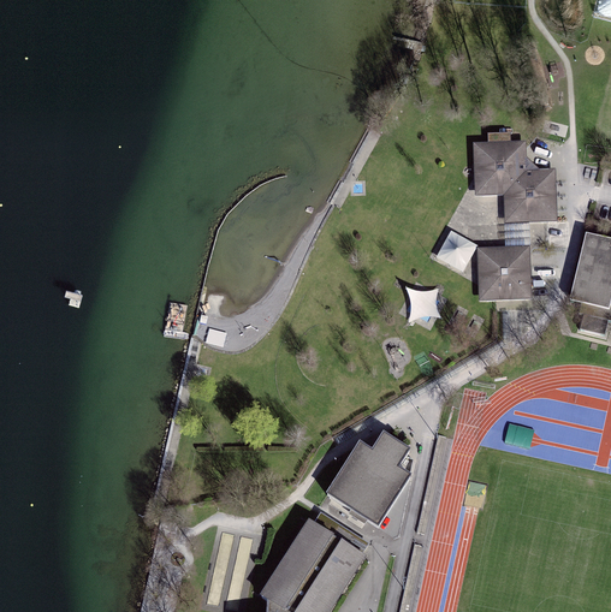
[(523,218),(552,217),(550,168),(523,171),(522,140),(473,142),(475,189),(502,188),(503,219),(523,218)]
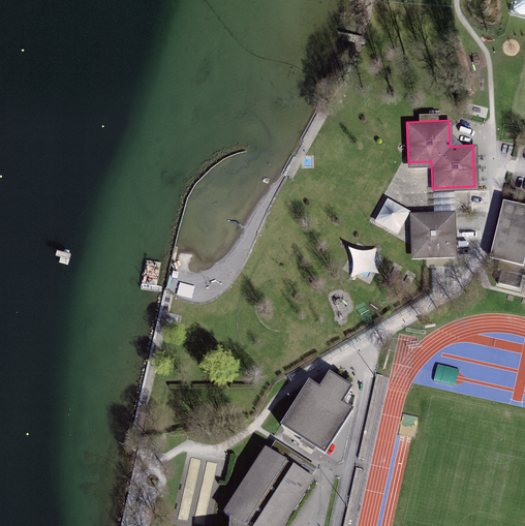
[(421,186),(411,182),(414,174),(400,167),(391,191),(400,194),(401,192),(415,197),(421,186)]
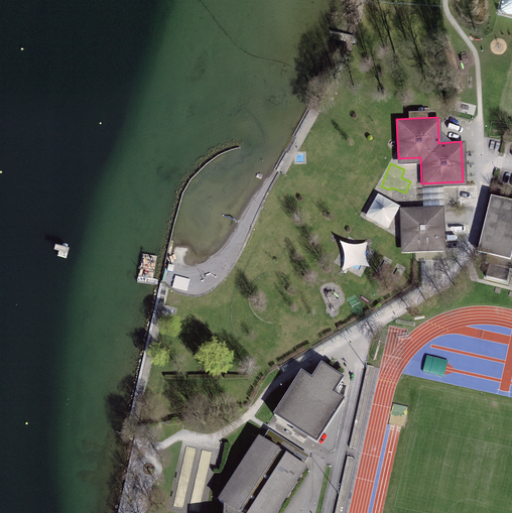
[(396,204),(373,190),(362,212),(385,225),(396,204)]
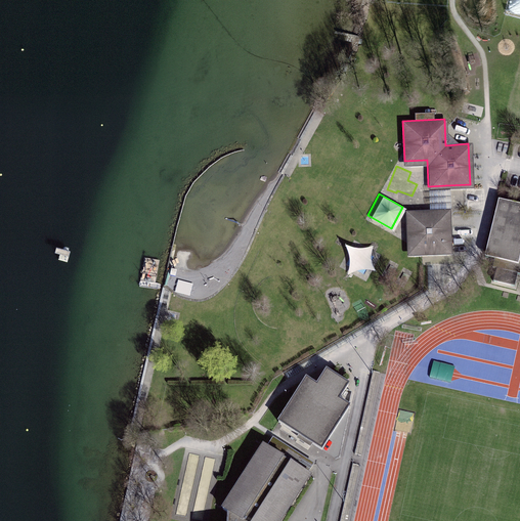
[(519,263),(519,202),(497,197),(483,257),(519,263)]
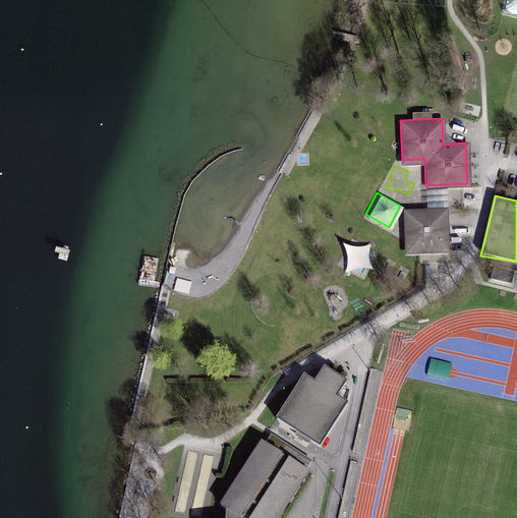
[(444,209),(404,210),(405,251),(416,251),(445,250),(444,209)]
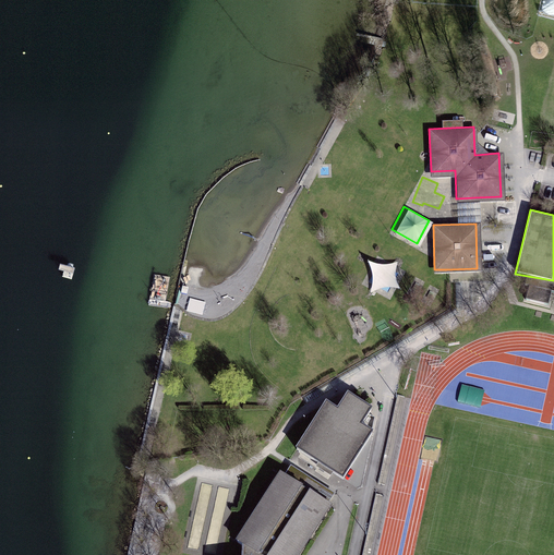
[(321,402),(291,448),(339,479),(369,434),(356,425),(366,409),(345,395),(335,411),(321,402)]
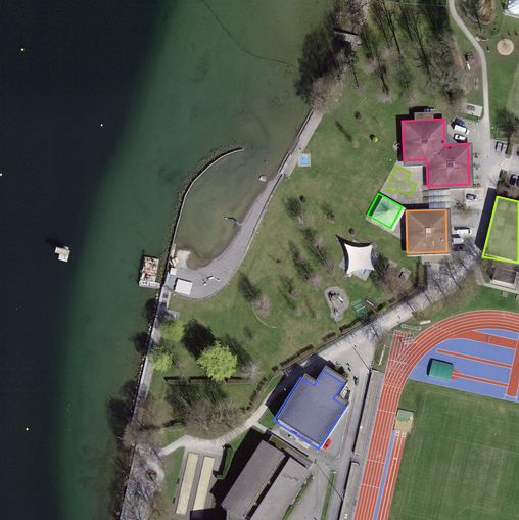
[(280,519),(315,463),(269,433),(219,506),(227,512),(227,519),(280,519)]
